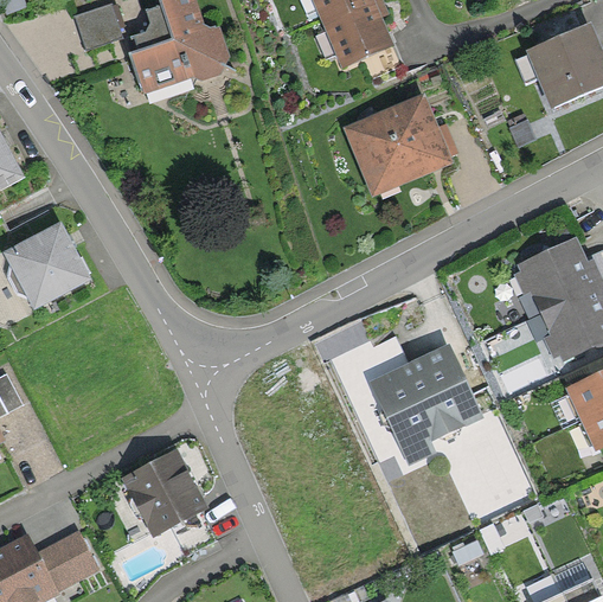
[(130,61),(142,103),(226,83),(233,71),(222,36),(206,40),(196,0),(162,0),(164,8),(147,12),(153,37),(149,45),(135,49),(139,58),(130,61)]
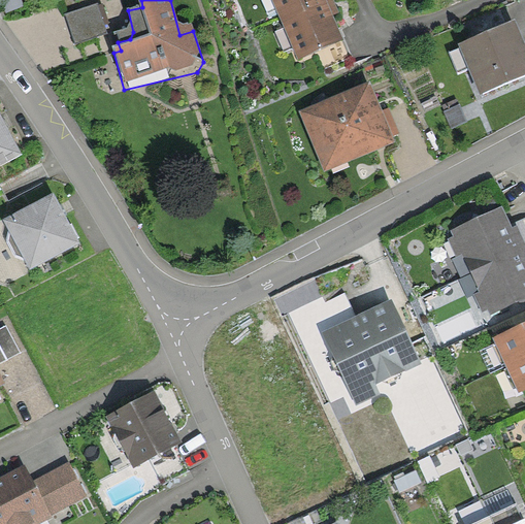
[(274,0),(299,59),(341,41),(324,0),(274,0)]
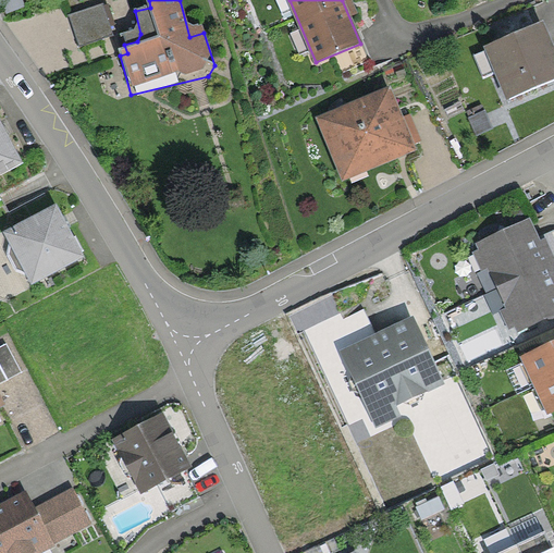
[(103,7),(72,17),(81,47),(113,36),(103,7)]
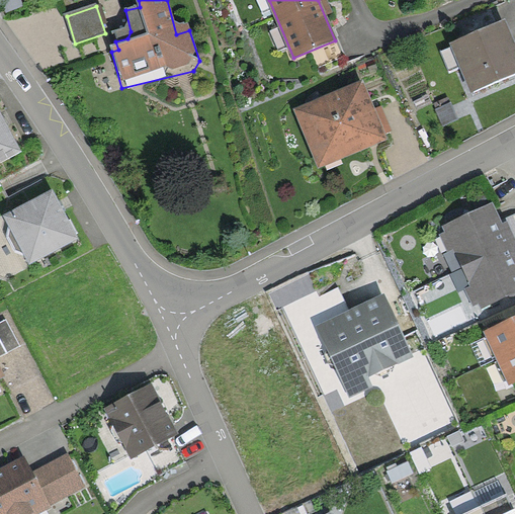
[(514,63),(502,28),(458,45),(476,91),(514,76),(514,63)]
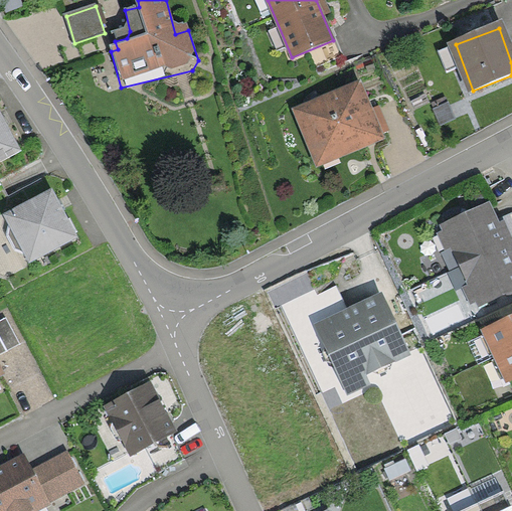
[(359,95),(302,117),(322,170),(379,148),(359,95)]
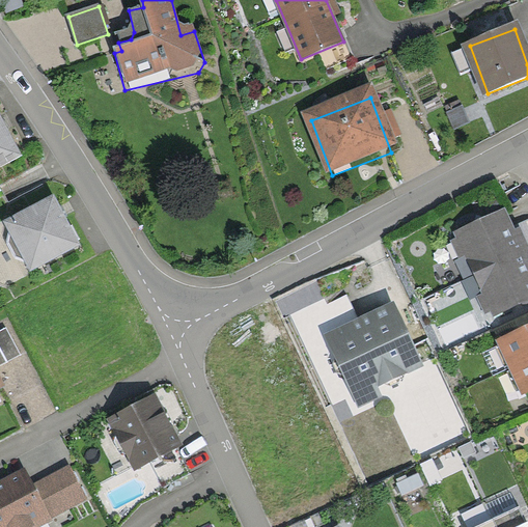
[(0,120),(0,162),(17,155),(0,120)]
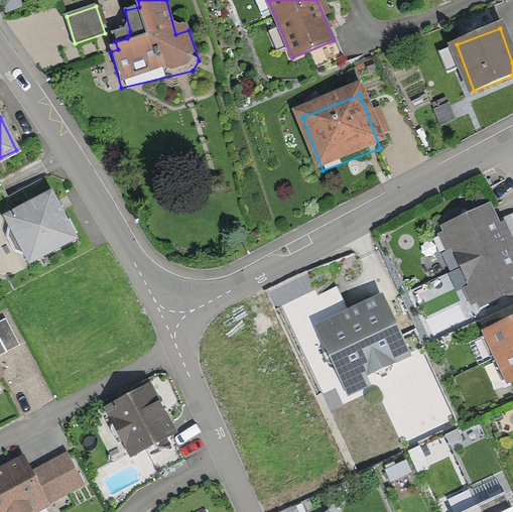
[(51,188),(6,211),(28,257),(75,235),(51,188)]
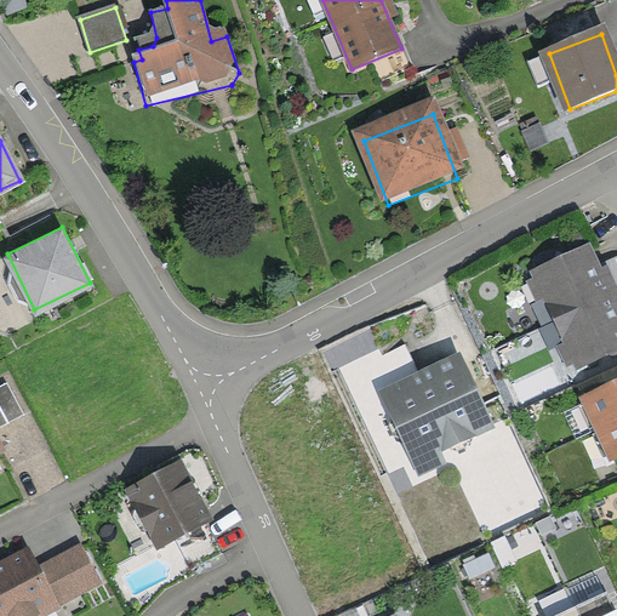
[(542,298),(552,319),(616,289),(616,283),(606,262),(601,264),(590,241),(530,269),(532,275),(524,279),(535,302),(542,298)]
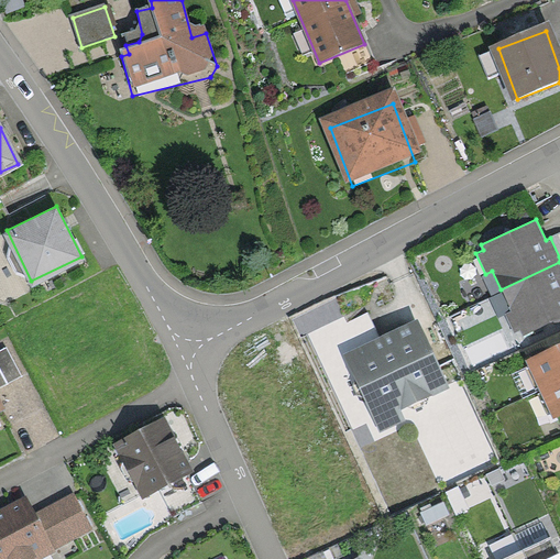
[(559,262),(501,289),(509,308),(506,310),(514,328),(519,325),(523,333),(559,316),(559,262)]
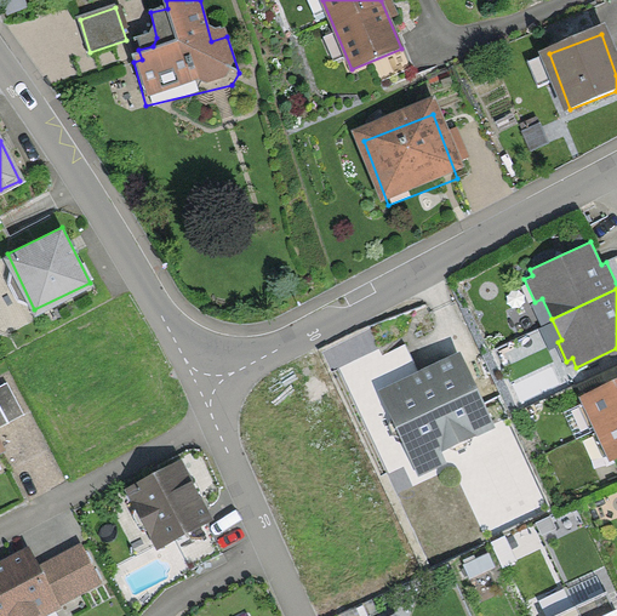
[(462,358),(378,391),(415,480),(449,467),(446,460),(495,440),(462,358)]
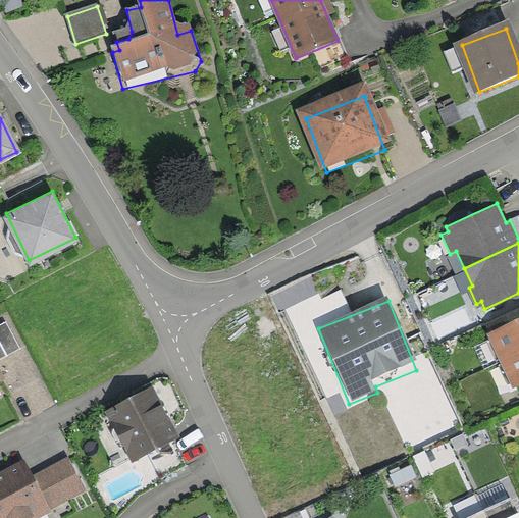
[(518,318),(482,335),(491,355),(496,354),(511,386),(518,383),(518,318)]
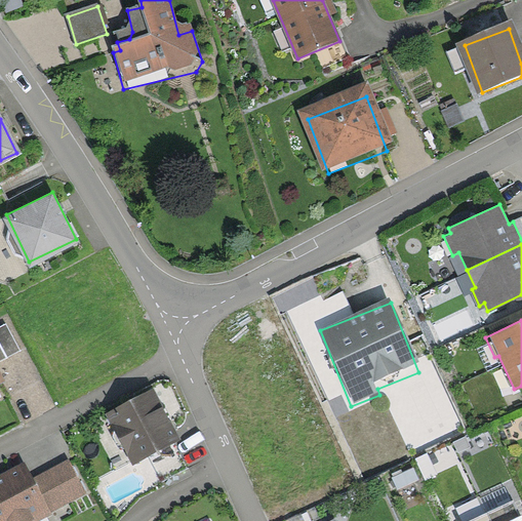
[(155,391),(106,414),(129,465),(172,444),(178,441),(155,391)]
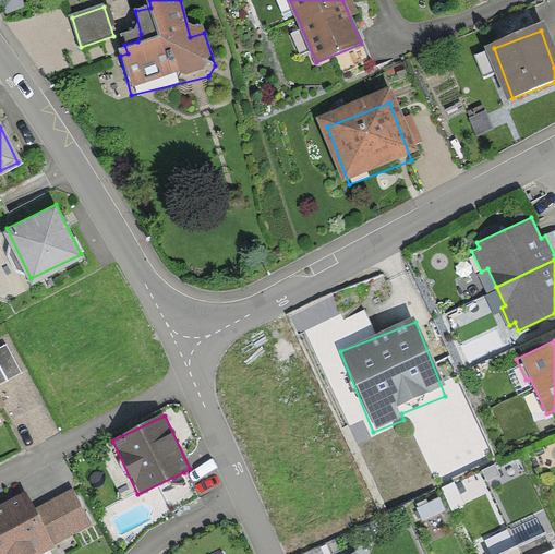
[(0,553),(32,553),(91,525),(72,486),(33,505),(26,491),(0,503),(0,553)]
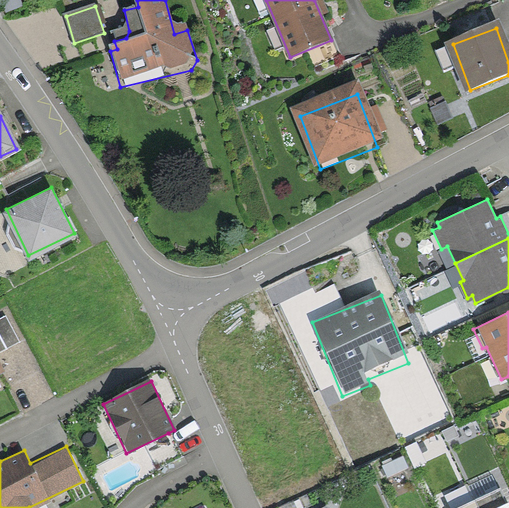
[(508,500),(493,468),(442,491),(449,507),(508,507),(508,500)]
